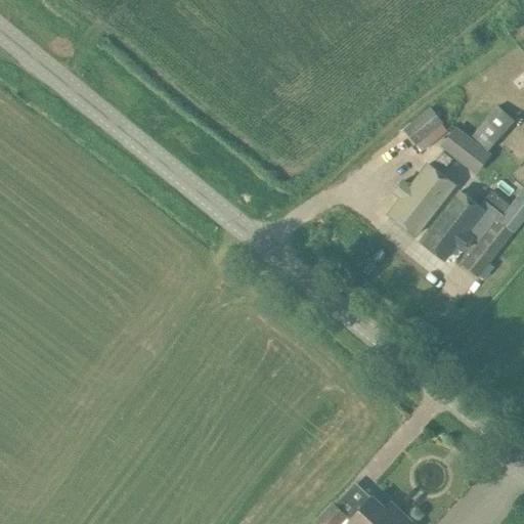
[(516,120),(498,105),(472,135),(489,150),(516,120)]
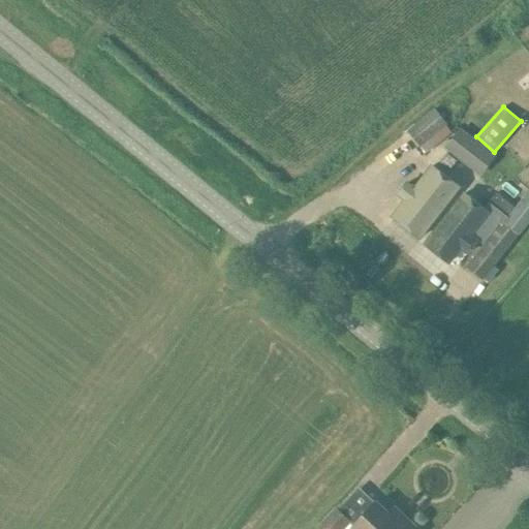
[(447,124),(435,107),(407,130),(421,146),(427,153),(453,132),(446,125),(447,124)]
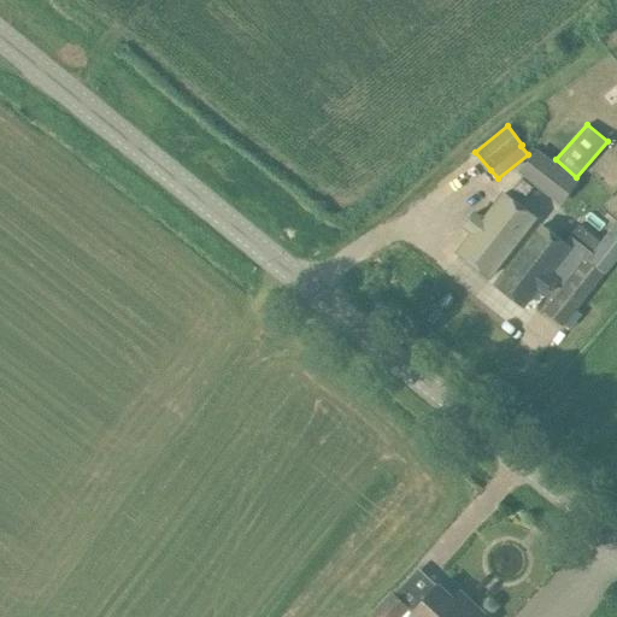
[(579,180),(536,148),(518,171),(557,201),(560,204),(570,192),(579,180)]
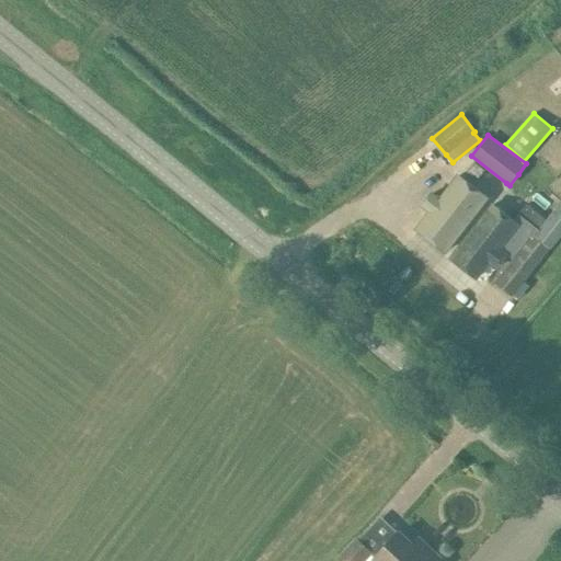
[(485,170),(474,161),(467,170),(477,180),(485,170)]
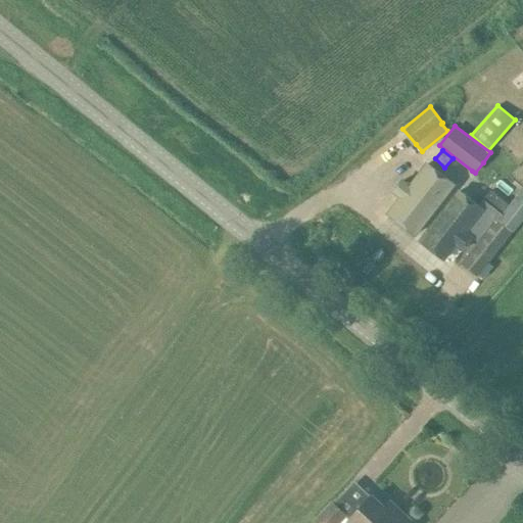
[(417,237),(458,183),(428,159),(386,214),(417,237)]
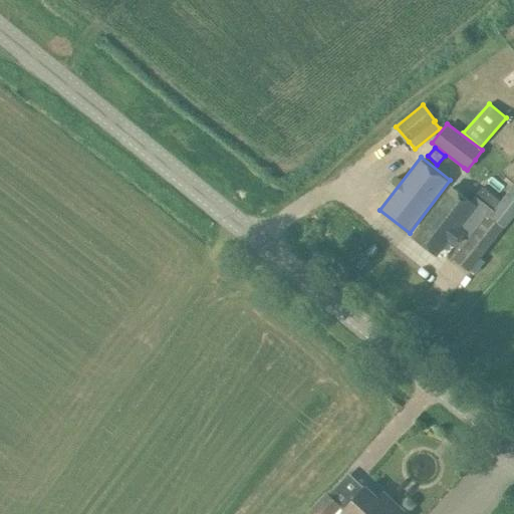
[(479,205),(454,186),(416,237),(441,256),(479,205)]
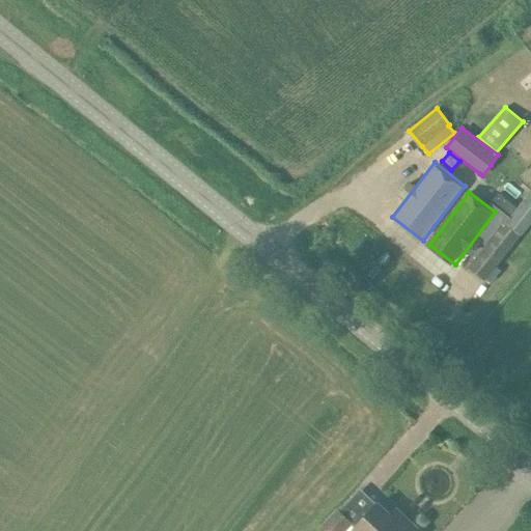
[(516,207),(499,193),(492,202),(509,217),(504,222),(503,221),(468,267),(484,280),(521,234),(522,235),(530,223),(530,195),(525,202),(523,200),(516,207)]
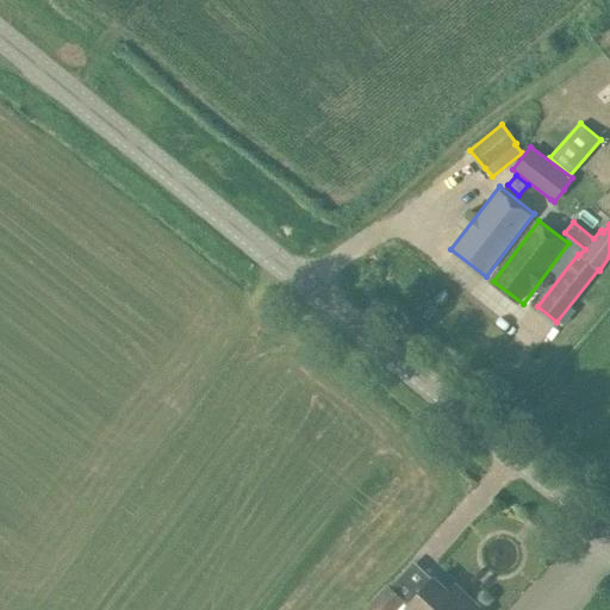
[(448,592),(434,579),(408,607),(410,609),(474,609),(478,607),(454,585),(448,592)]
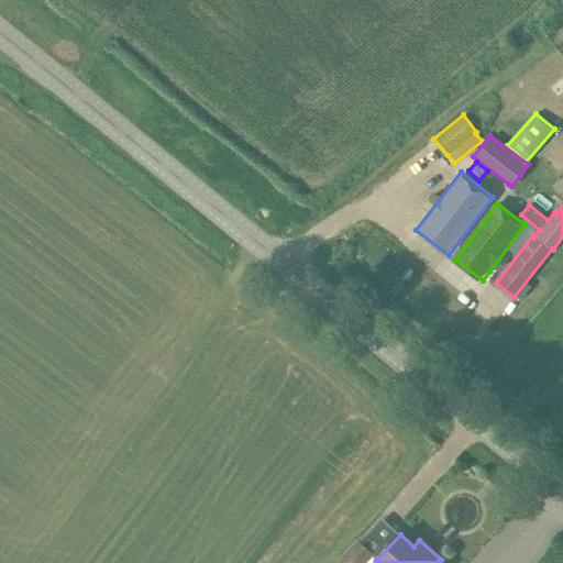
[(357,538),(338,560),(340,562),(366,562),(375,554),(357,538)]
